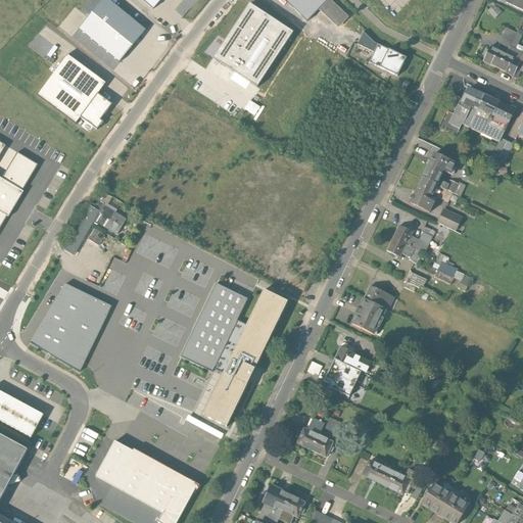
[(146,31),(107,0),(102,0),(79,30),(120,62),(146,31)]
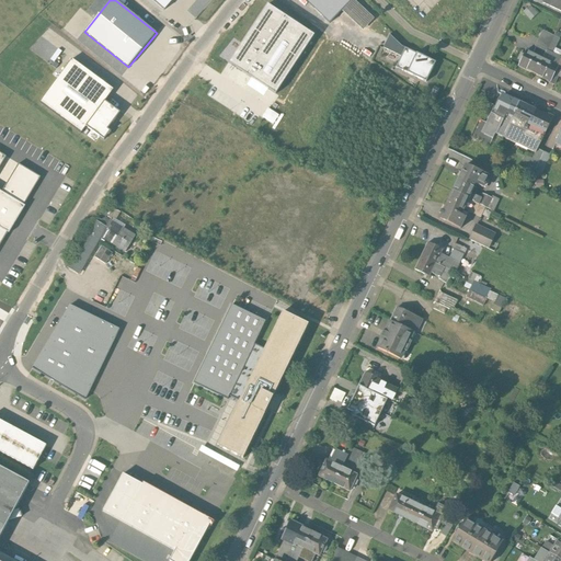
[(151,0),(163,11),(172,0),(151,0)]
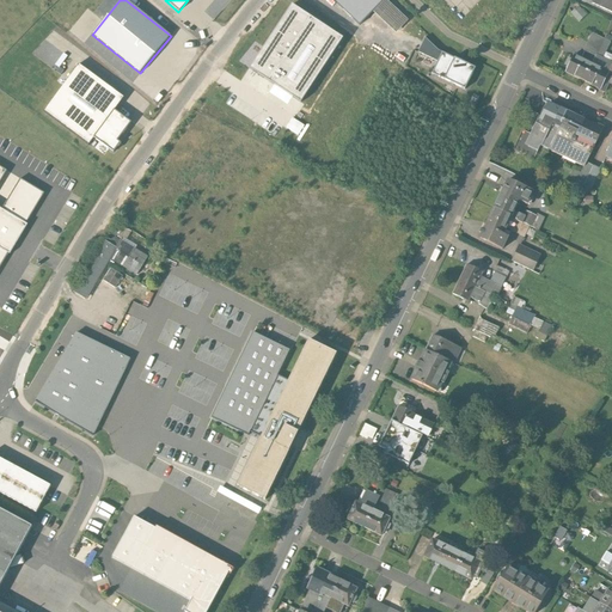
[(332,0),(360,25),(373,12),(384,0),(332,0)]
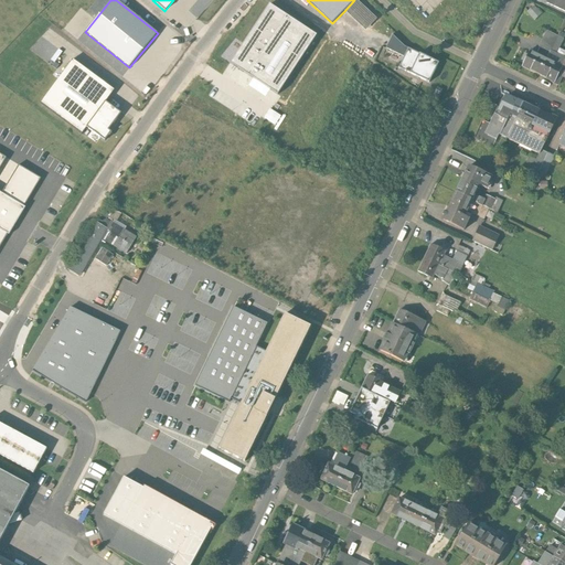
[(376,19),(355,0),(354,0),(344,11),(365,31),(376,19)]
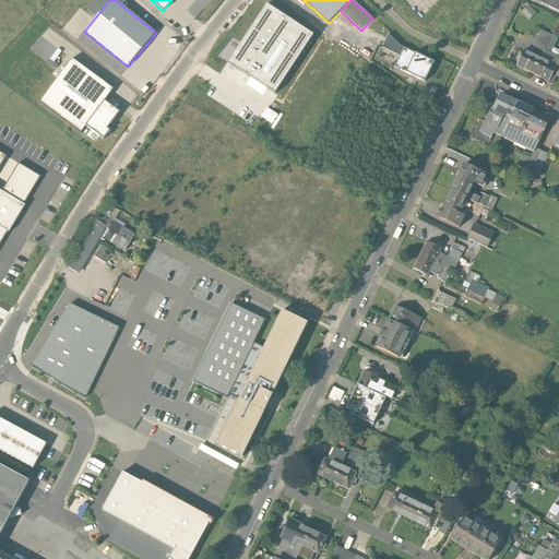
[(558,0),(540,0),(540,1),(558,10),(558,0)]
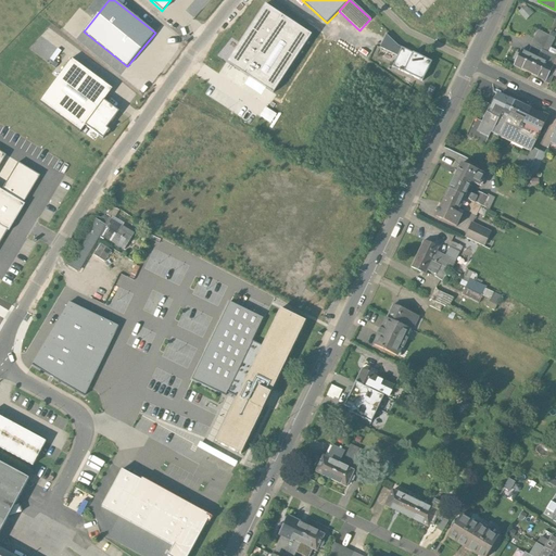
[(312,35),(265,4),(227,63),(273,93),(312,35)]
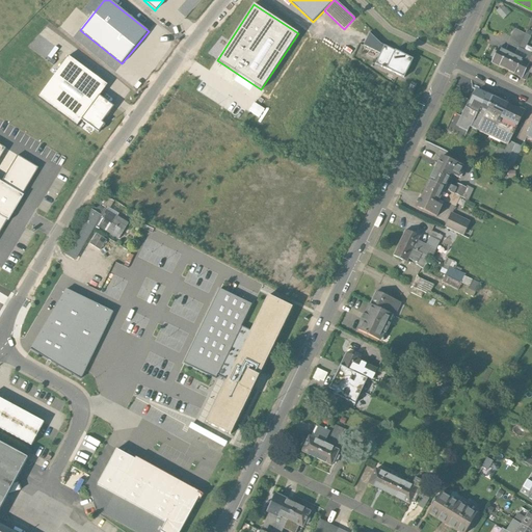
[(503,5),(496,10),(502,19),(509,12),(503,5)]
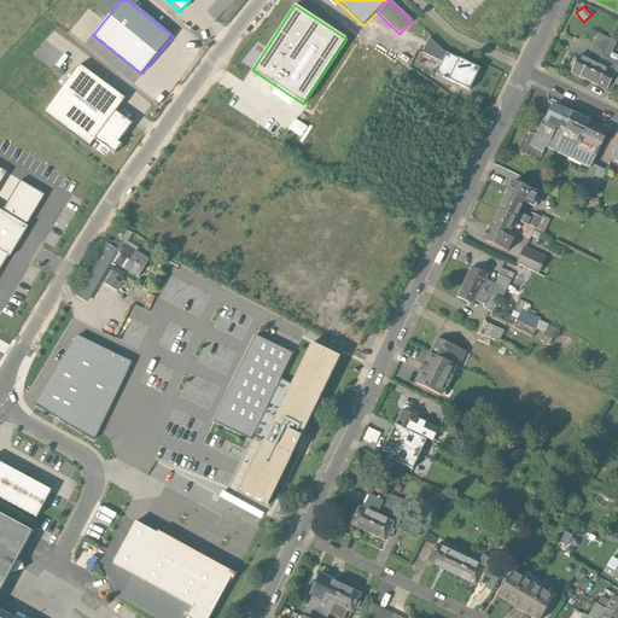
[(610,39),(598,33),(589,51),(600,57),(610,39)]
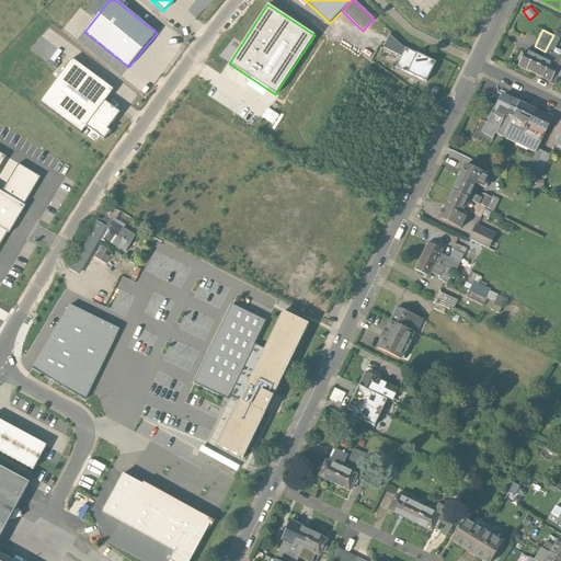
[(384,48),(401,57),(405,48),(401,46),(389,35),(384,48)]
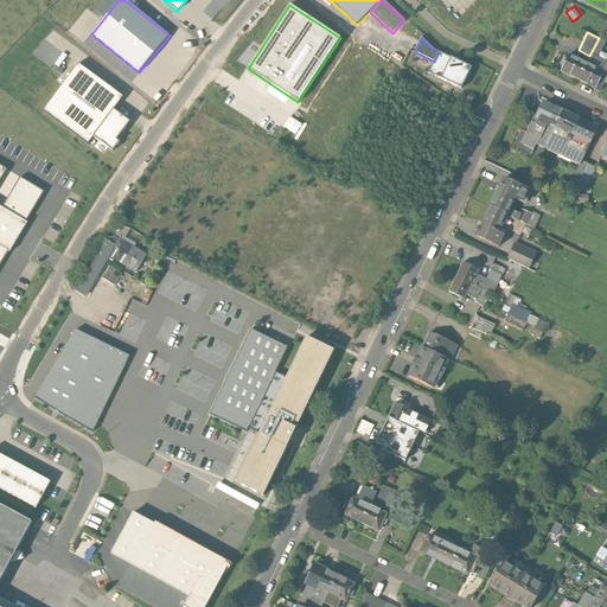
[(599,38),(589,56),(596,59),(606,40),(599,38)]
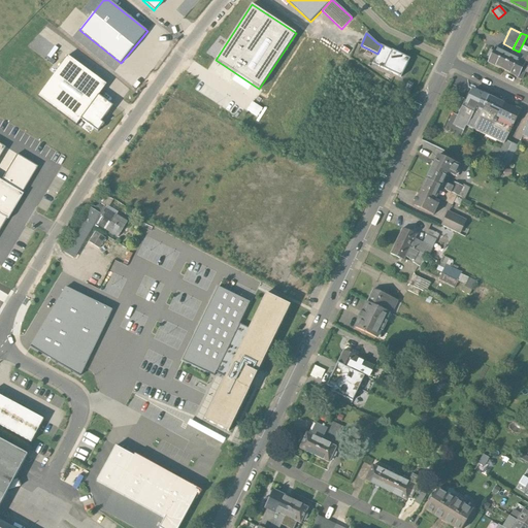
[(410,59),(382,45),(377,54),(372,64),(401,77),(410,59)]
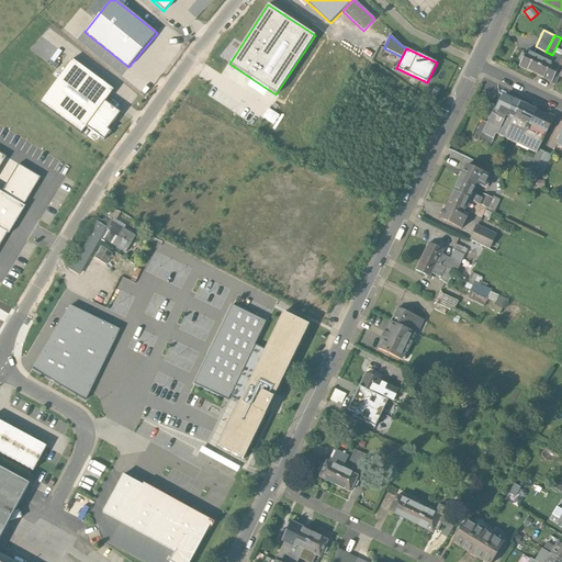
[(517,66),(535,75),(543,57),(526,48),(517,66)]
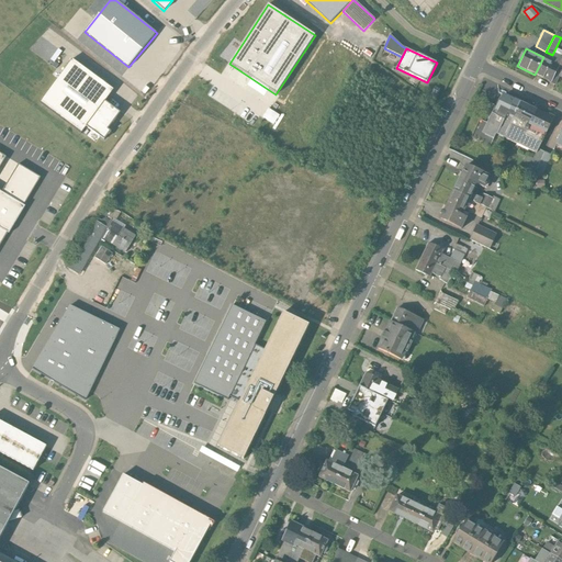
[(543,57),(535,75),(550,82),(557,70),(559,64),(557,63),(543,57)]
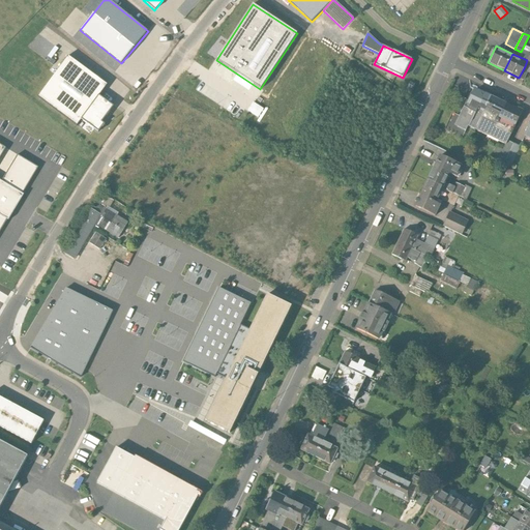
[(68,56),(37,97),(77,126),(81,120),(98,133),(105,124),(101,122),(114,107),(99,96),(108,85),(68,56)]
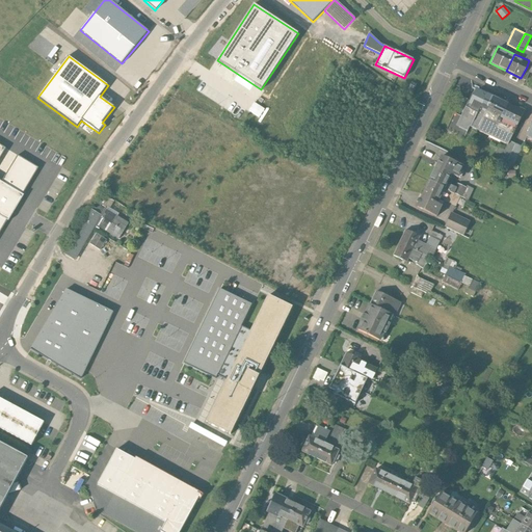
[(470,127),(477,131),(493,96),(476,88),(468,104),(467,104),(456,127),(468,132),(470,127)]
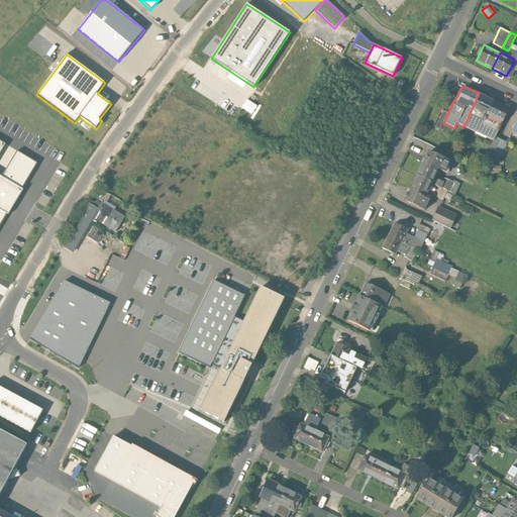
[(478,133),(493,100),(479,93),(463,127),(478,133)]
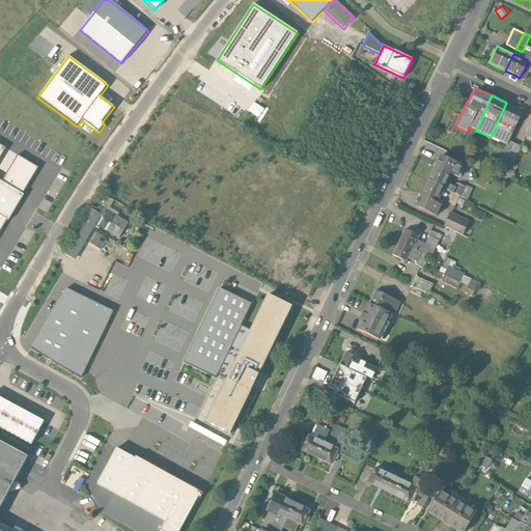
[(506,103),(491,137),(506,144),(508,140),(523,110),(506,103)]
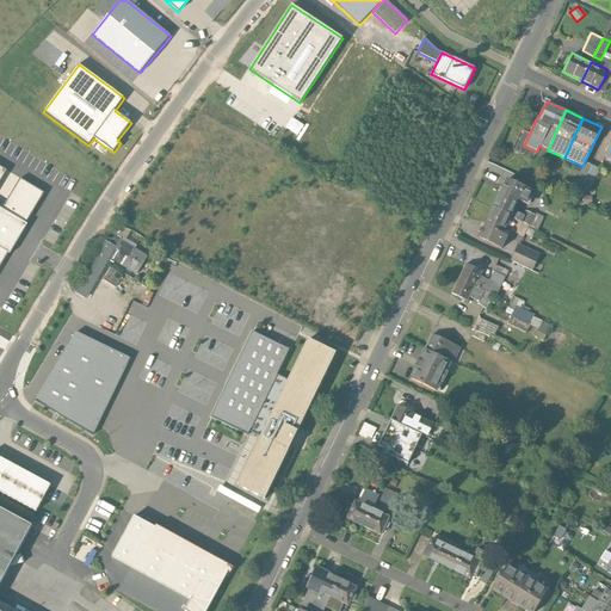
[(592,165),(585,161),(582,166),(580,173),(573,170),(567,180),(581,186),(592,165)]
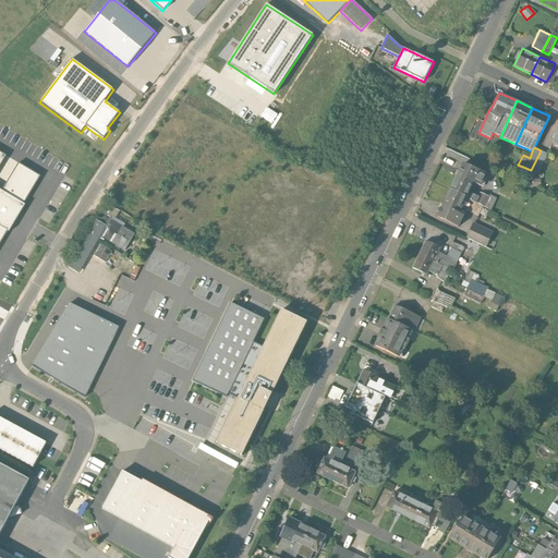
[(547,154),(541,150),(531,170),(537,174),(547,154)]
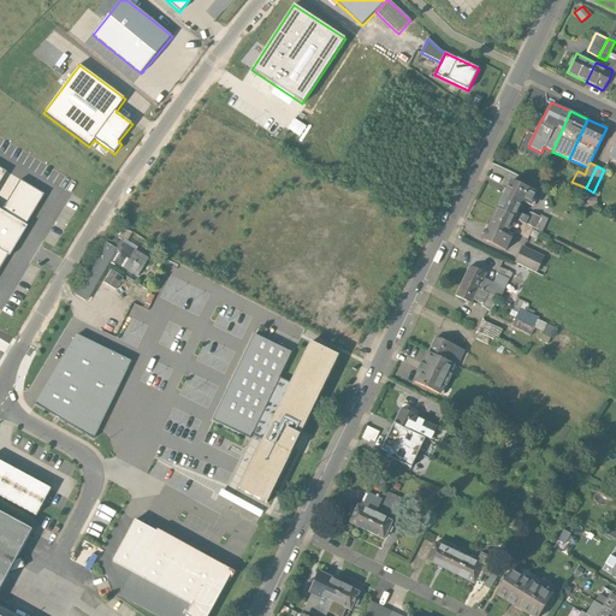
[(0,184),(7,172),(0,167),(0,270),(9,256),(10,258),(28,227),(27,226),(45,195),(21,181),(1,212),(0,211),(0,184)]
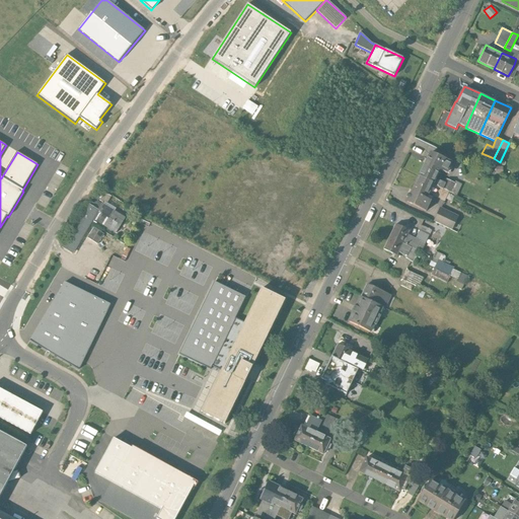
[(428,150),(416,176),(442,190),(445,182),(439,179),(433,179),(438,169),(445,172),(451,160),(428,150)]
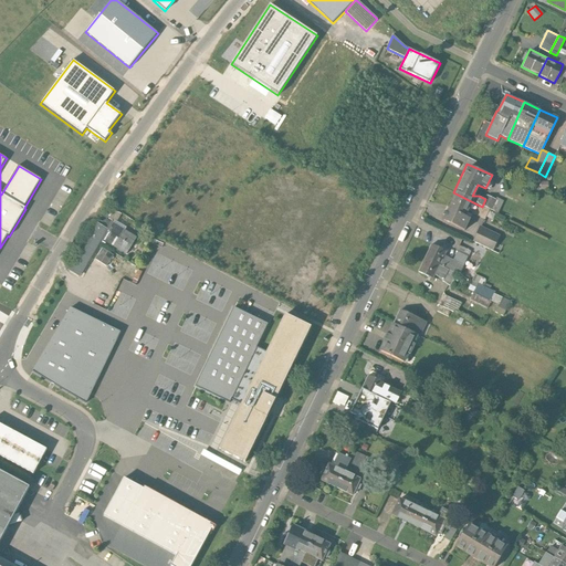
[(533,173),(524,169),(521,177),(528,181),(533,173)]
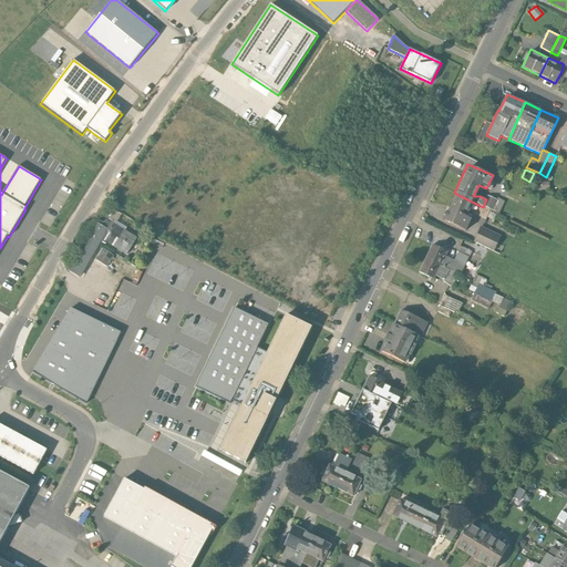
[(454,193),(441,218),(464,229),(470,218),(464,215),(466,210),(486,219),(491,210),(483,207),(454,193)]
